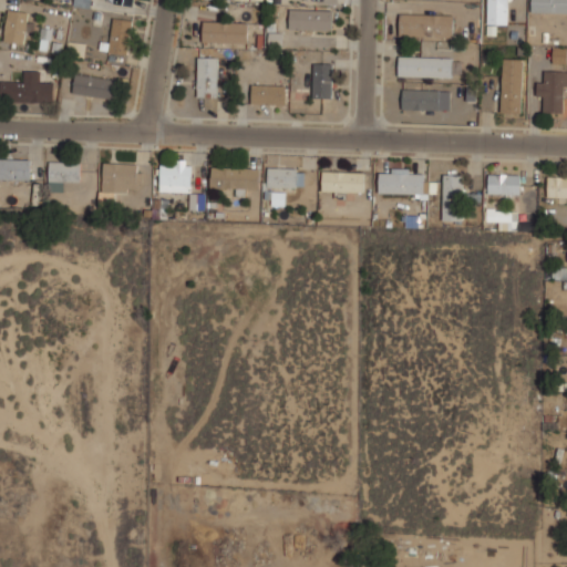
[(507,24),(507,0),(487,0),(487,24),(507,24)]
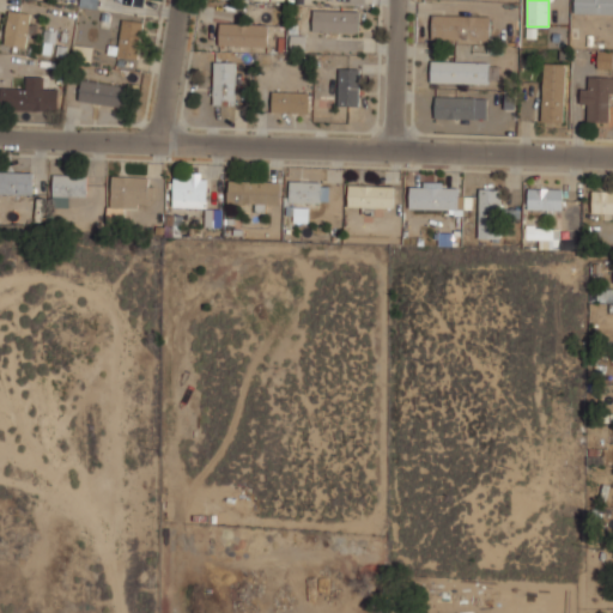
[(612,0),(575,0),(575,13),(612,13),(612,0)]
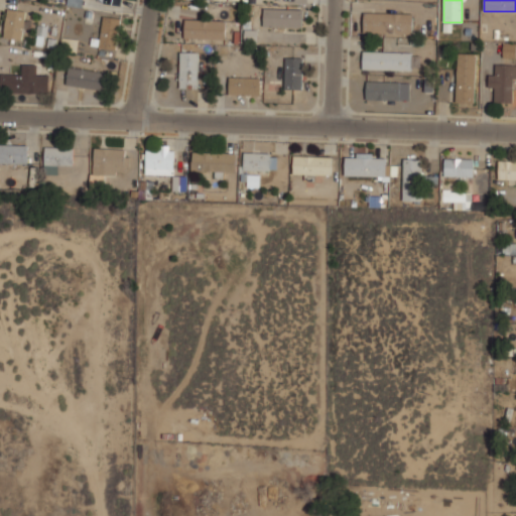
[(24,38),(26,9),(8,8),(5,36),(24,38)]
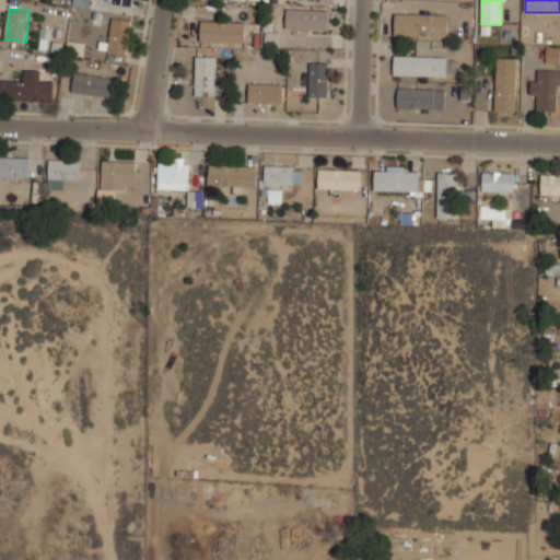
[(287,30),(329,30),(329,9),(287,9),(287,30)]
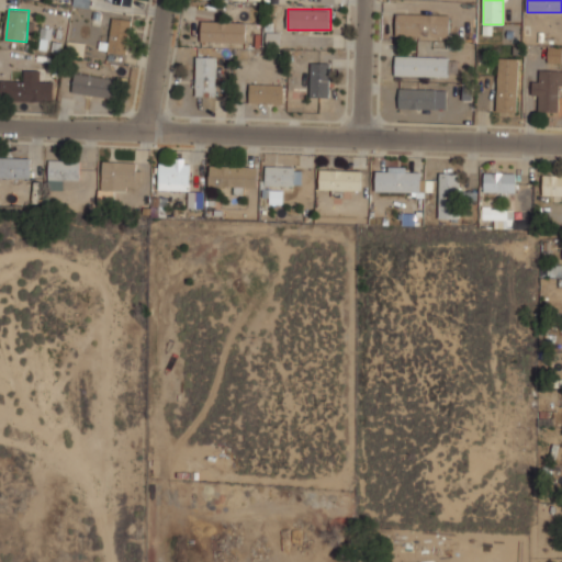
[(449,14),(396,14),(396,36),(449,36),(449,14)]
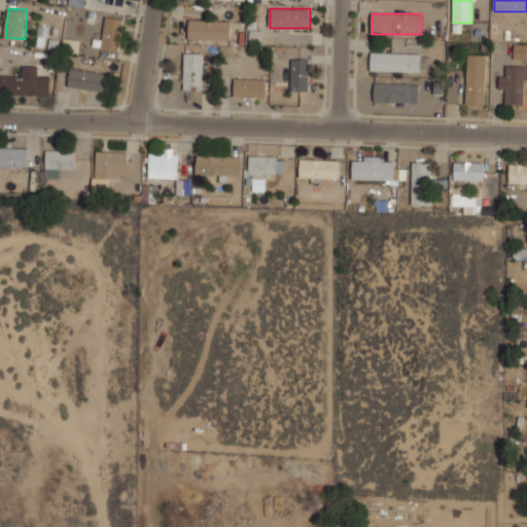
[(105,51),(121,51),(120,16),(103,18),(105,51)]
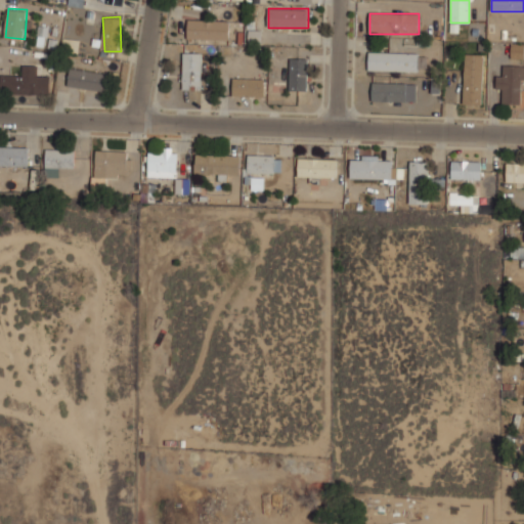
[(229,39),(229,19),(187,19),(187,39),(229,39)]
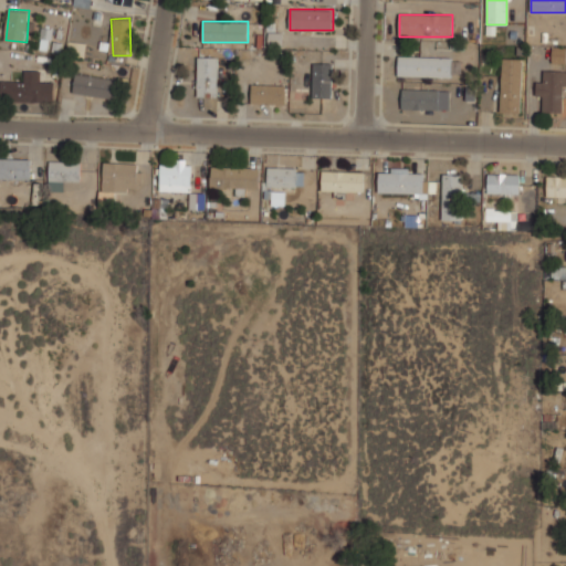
[(565,64),(565,48),(552,46),(552,63),(565,64)]
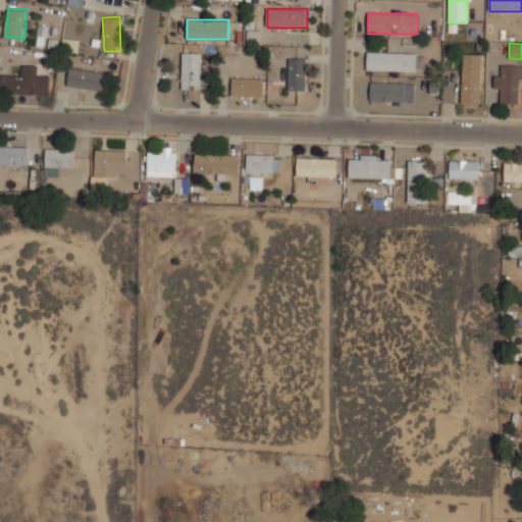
[(417,53),(367,52),(366,70),(416,71),(417,53)]
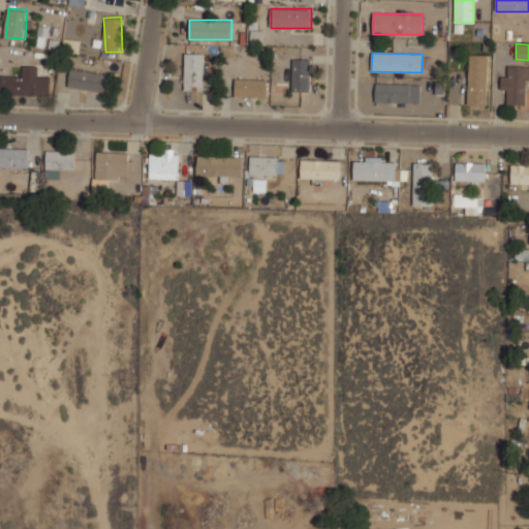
[(204,54),(185,54),(185,91),(204,91),(204,54)]
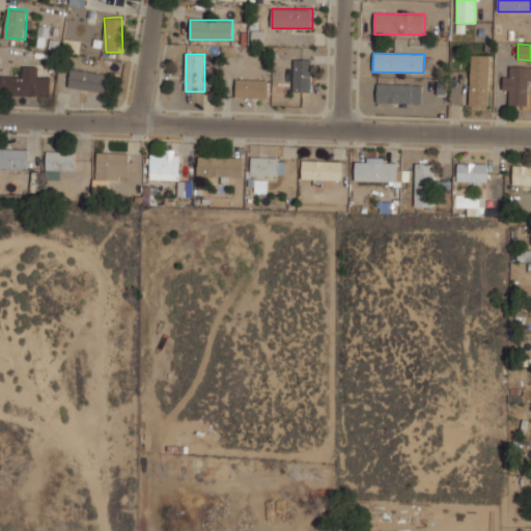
[(491,55),(471,55),(469,106),(488,106),(491,55)]
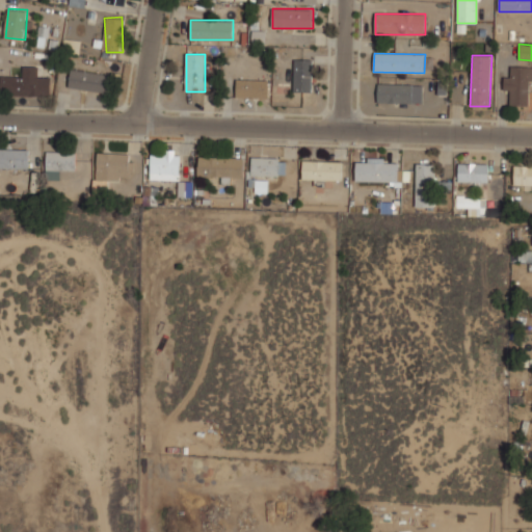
[(294,91),(313,91),(313,59),(294,59),(294,91)]
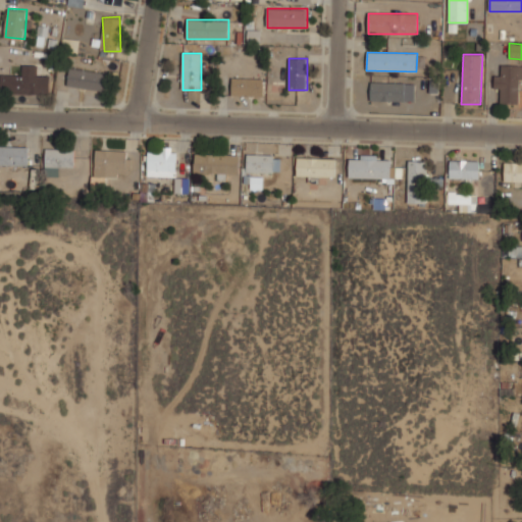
[(500,103),(519,104),(519,80),(521,80),(521,65),(501,65),(501,75),(494,75),(493,88),(501,88),(500,103)]
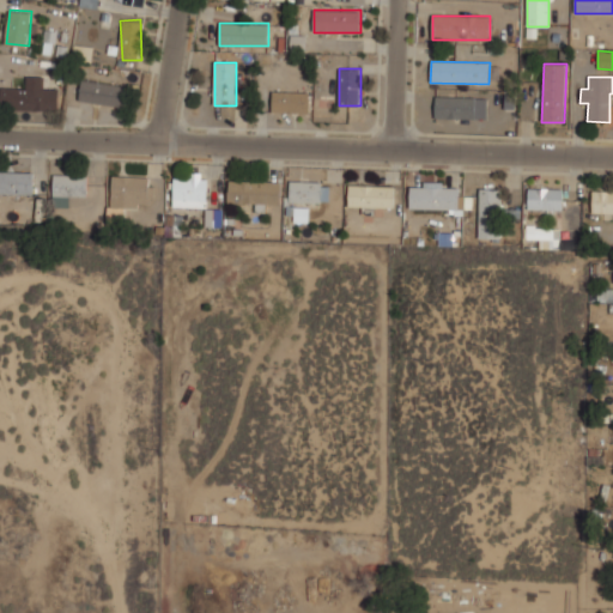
[(126,105),(128,85),(83,79),(80,99),(126,105)]
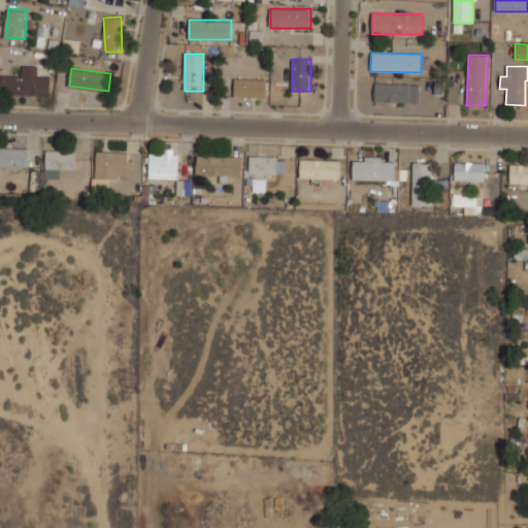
[(1,95),(52,95),(52,74),(1,74),(1,95)]
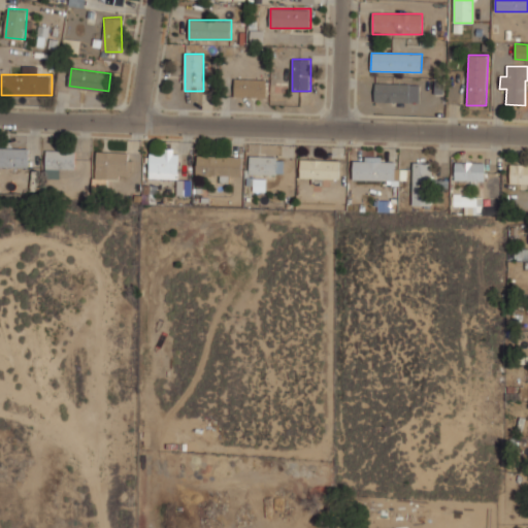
[(268,79),(235,79),(235,98),(268,98),(268,79)]
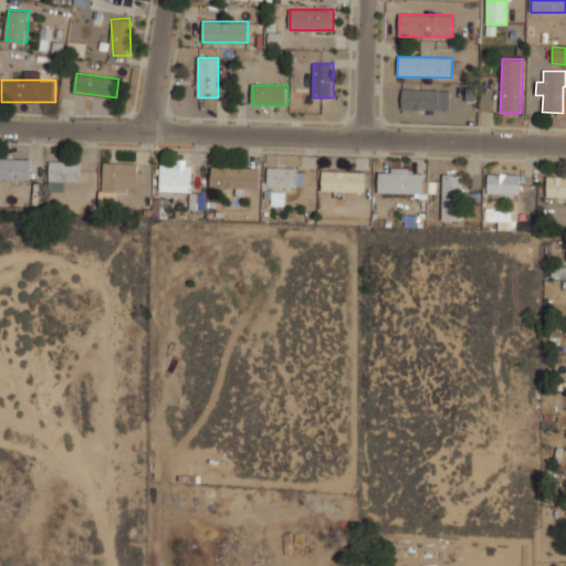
[(439,111),(439,90),(402,90),(401,109),(439,111)]
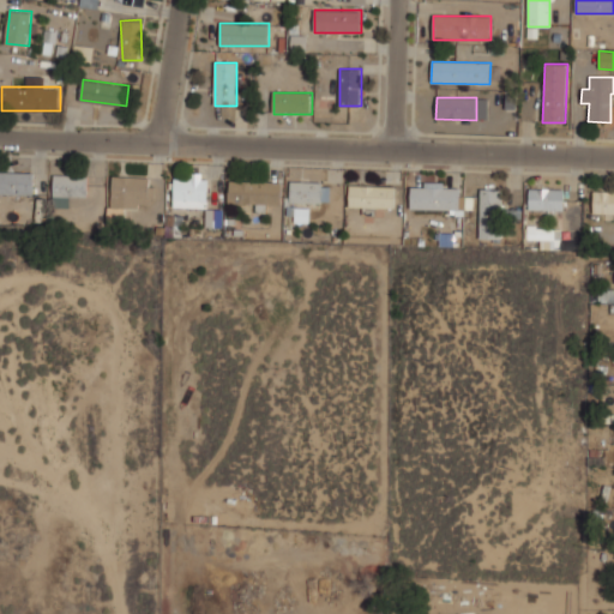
[(0,193),(32,194),(34,173),(0,172),(0,193)]
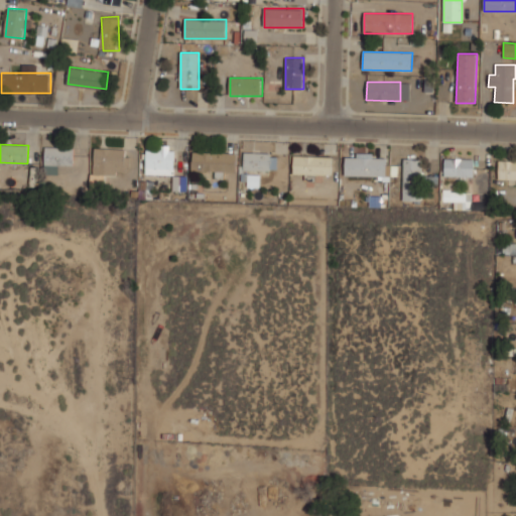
[(74,147),(44,147),(44,174),(58,174),(58,164),(74,165),(74,147)]
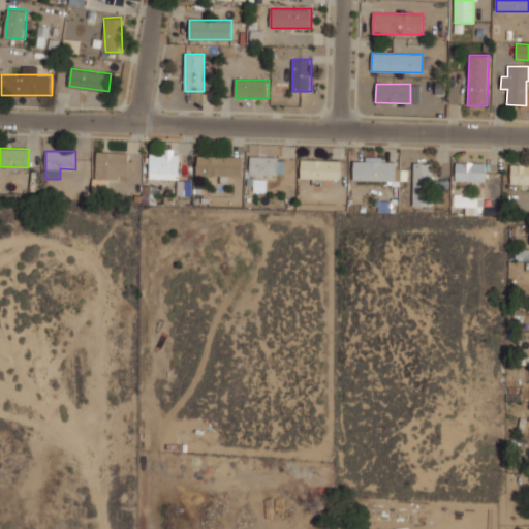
[(149,179),(179,179),(180,152),(164,151),(164,154),(150,153),(149,179)]
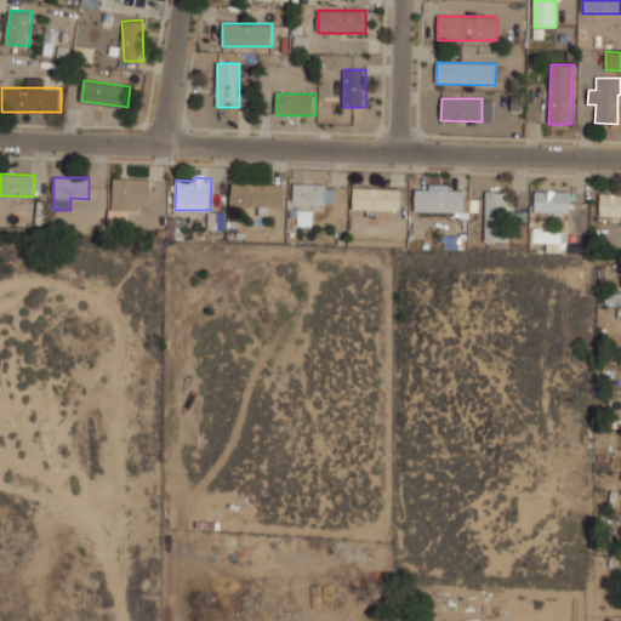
[(151,178),(113,178),(113,209),(151,210),(151,178)]
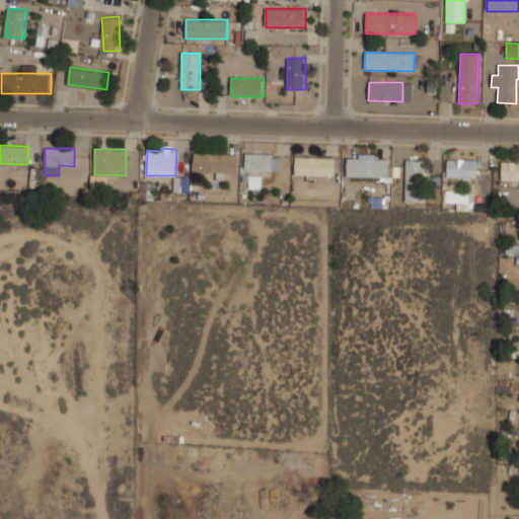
[(237,172),(238,153),(194,153),(194,171),(220,172),(237,172)]
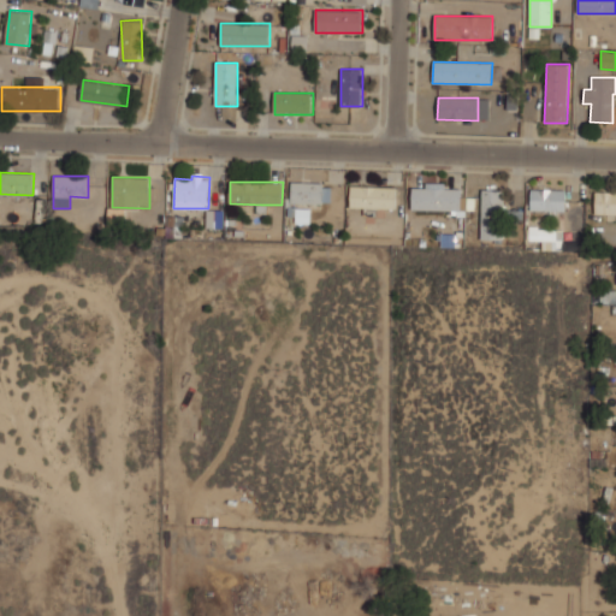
[(290,202),(330,203),(331,184),(291,183),(290,202)]
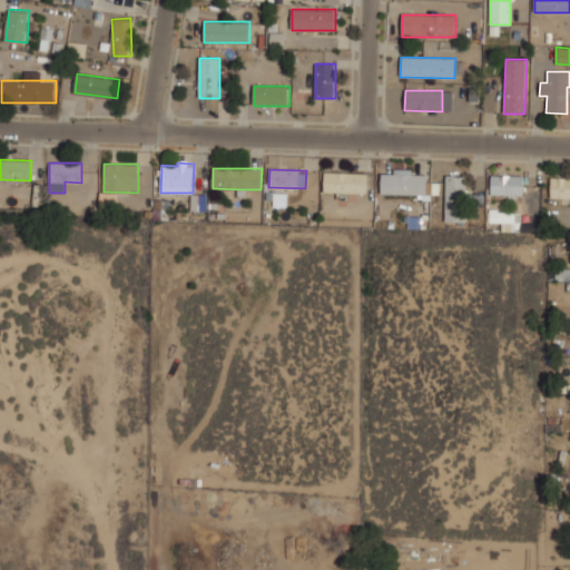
[(381,194),(426,195),(428,175),(412,174),(412,169),(393,169),(393,174),(382,174),(381,194)]
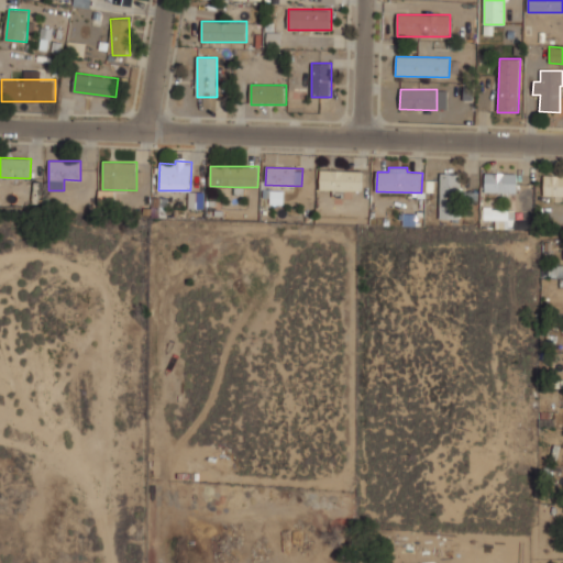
[(362,190),(362,170),(320,170),(320,189),(333,190),(332,196),(343,197),(343,190),(362,190)]
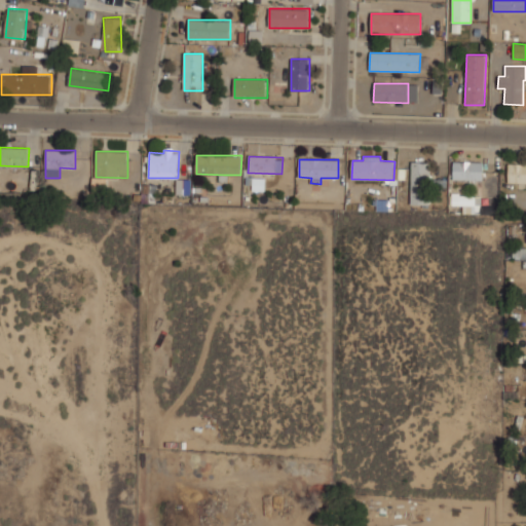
[(453,179),(483,180),(483,162),(453,161),(453,179)]
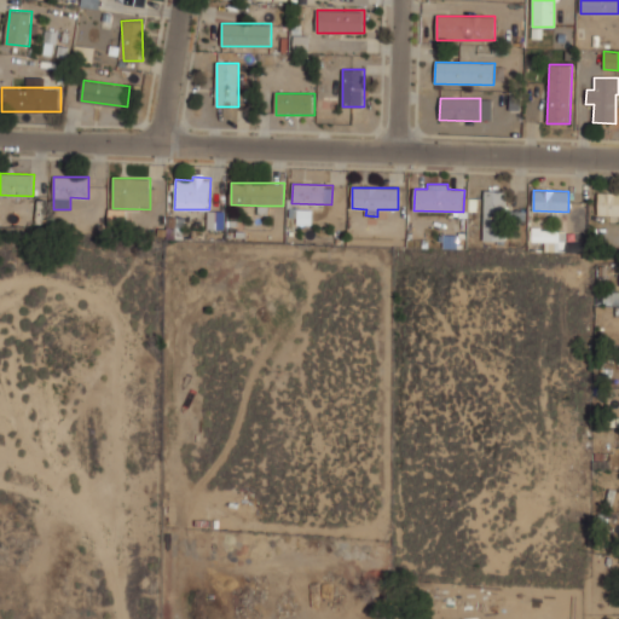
[(504,241),(505,191),(485,191),(482,239),(504,241)]
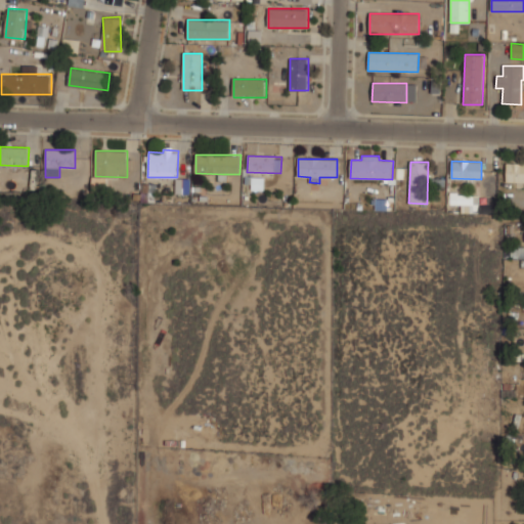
[(506,182),(523,182),(523,179),(523,163),(507,163),(506,182)]
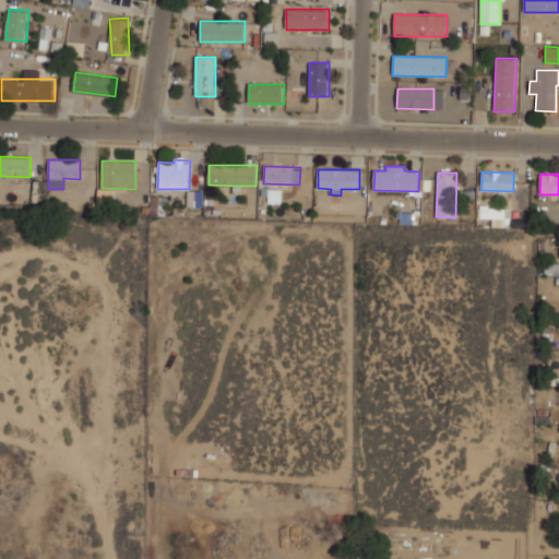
[(479,217),(492,218),(491,226),(510,227),(510,206),(480,206),(479,217)]
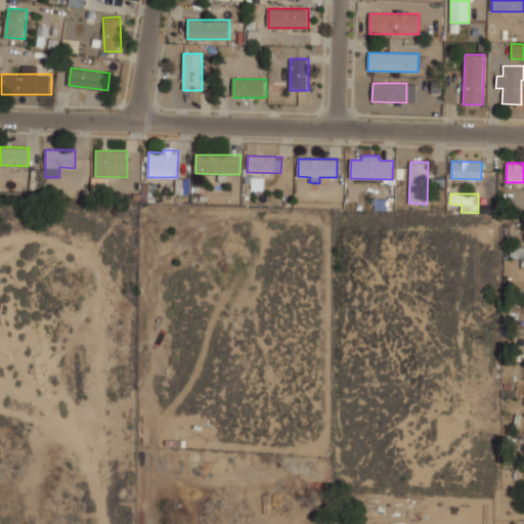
[(523,258),(523,247),(506,247),(506,258),(523,258)]
